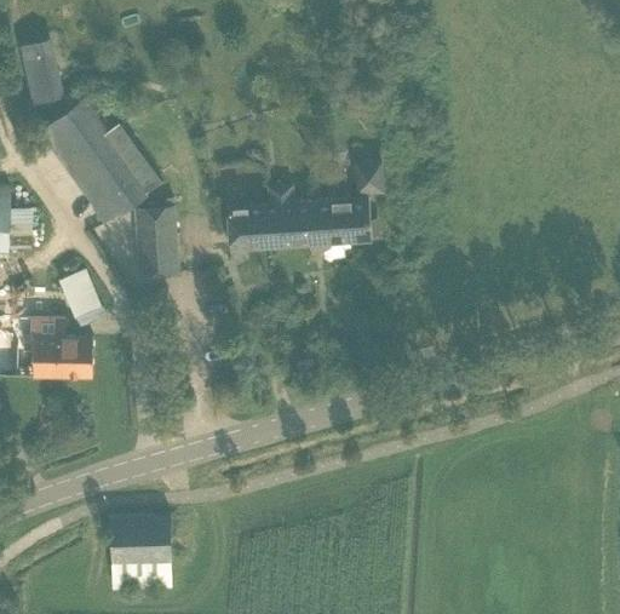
[(47,42),(21,47),(32,107),(58,102),(47,42)]
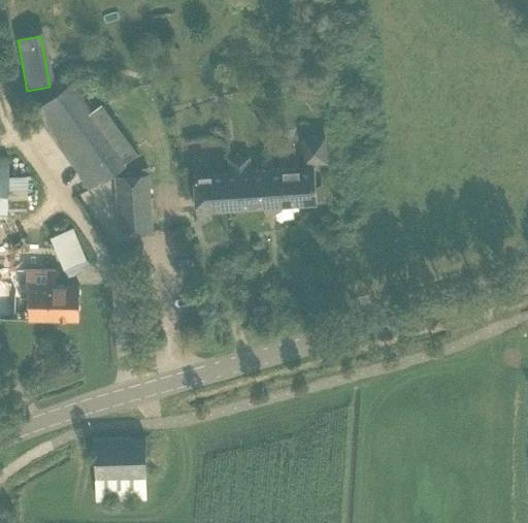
[(38,115),(85,180),(94,173),(101,184),(136,158),(100,108),(89,118),(70,91),(38,115)]
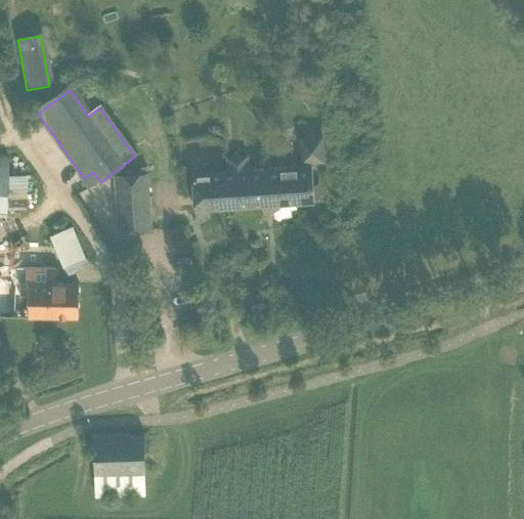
[(302,170),(266,173),(268,210),(314,207),(312,170),(311,170),(311,165),(323,165),(322,139),(300,141),(302,166),(302,170)]
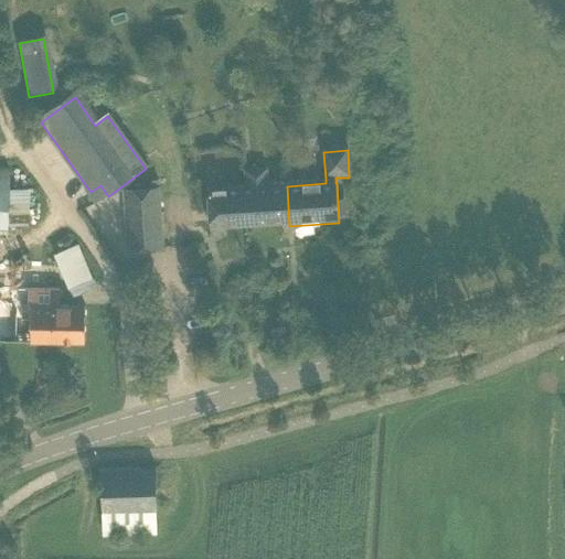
[(0,228),(24,230),(27,195),(6,193),(7,181),(0,180),(0,228)]
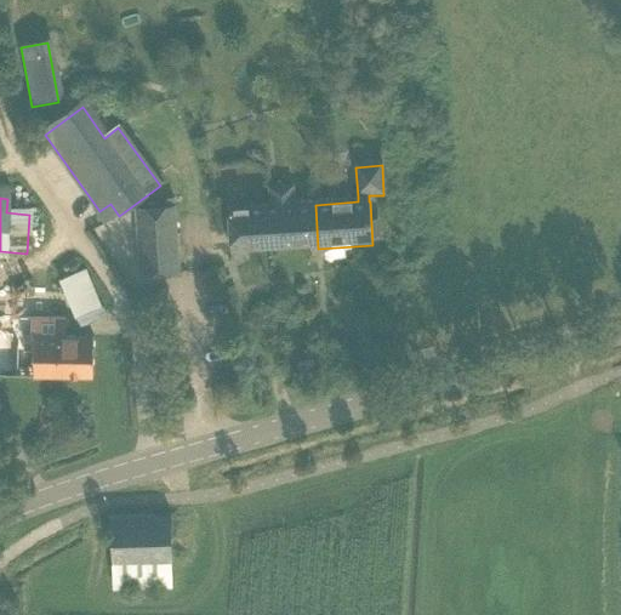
[(269,208),(227,210),(231,254),(274,251),(318,249),(315,205),(294,206),(269,208)]
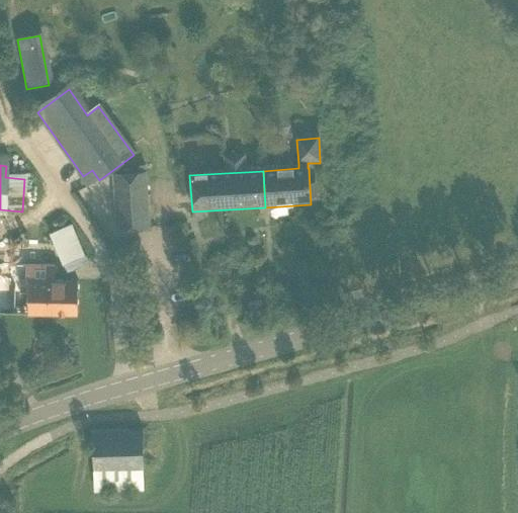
[(113,177),(114,197),(147,195),(146,175),(113,177)]
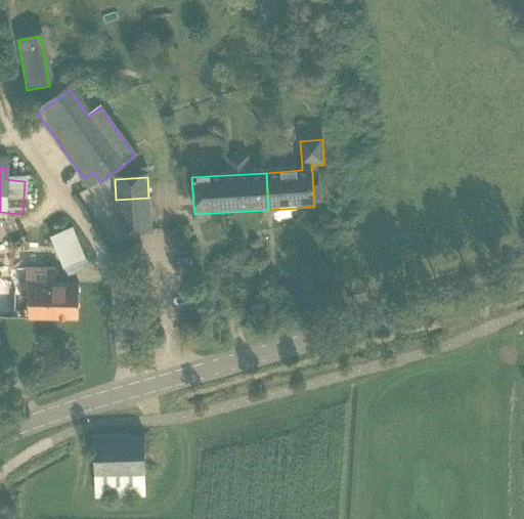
[(116,200),(117,219),(149,217),(148,198),(116,200)]
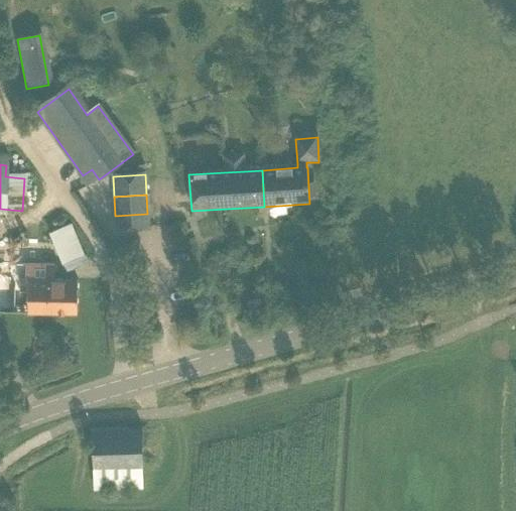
[(147,214),(115,216),(116,233),(148,231),(147,214)]
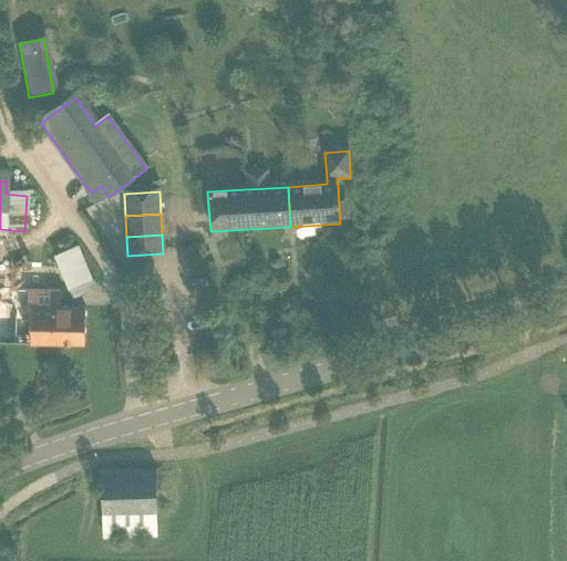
[(81,249),(59,257),(73,298),(96,290),(81,249)]
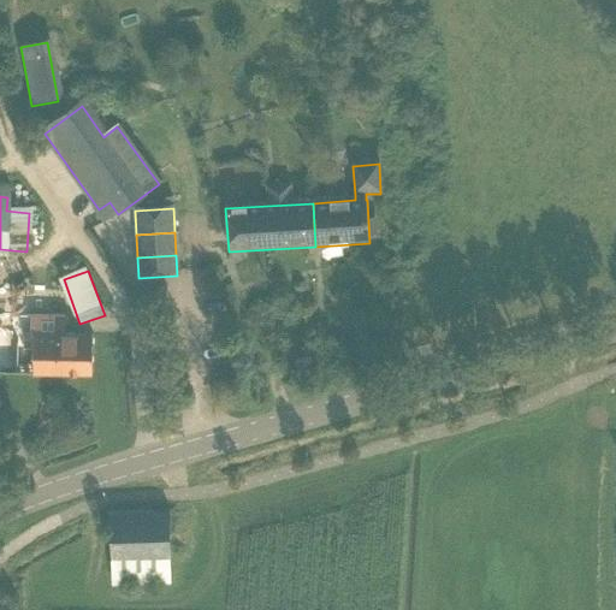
[(0,374),(92,377),(93,338),(65,338),(65,320),(0,319),(0,374)]
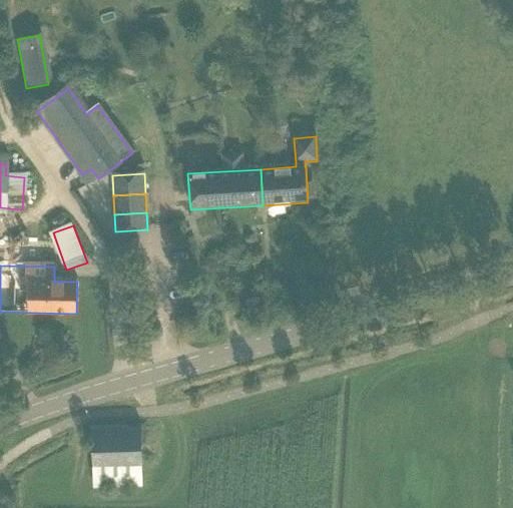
[(91,430),(92,468),(93,490),(140,488),(139,467),(142,466),(141,429),(91,430)]
